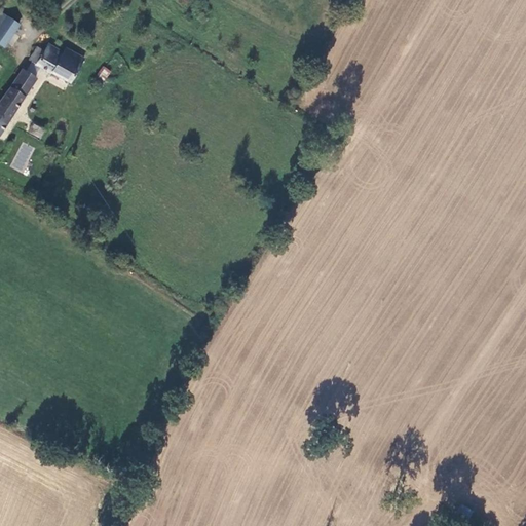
[(0,36),(11,21),(0,12),(0,36)]
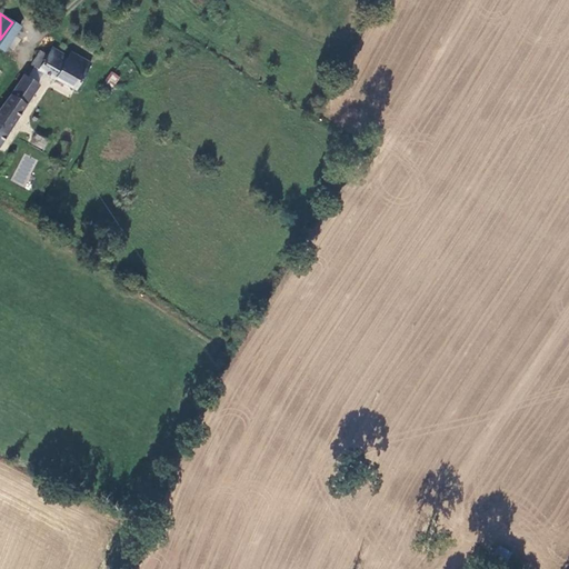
[(52,59),(40,51),(31,63),(73,90),(90,62),(70,50),(67,56),(58,50),(52,59)]
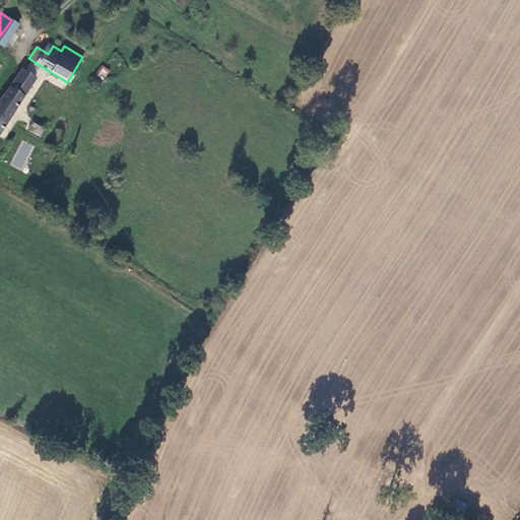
[(25,69),(34,73),(38,66),(29,62),(25,69)]
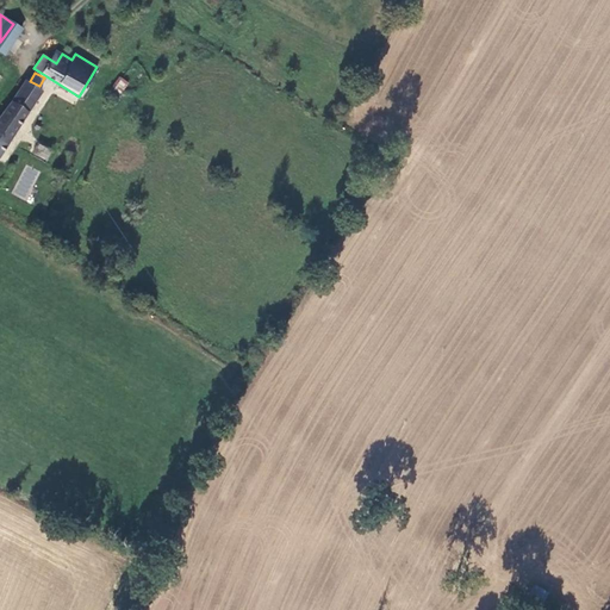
[(112,86),(120,93),(129,82),(119,75),(112,86)]
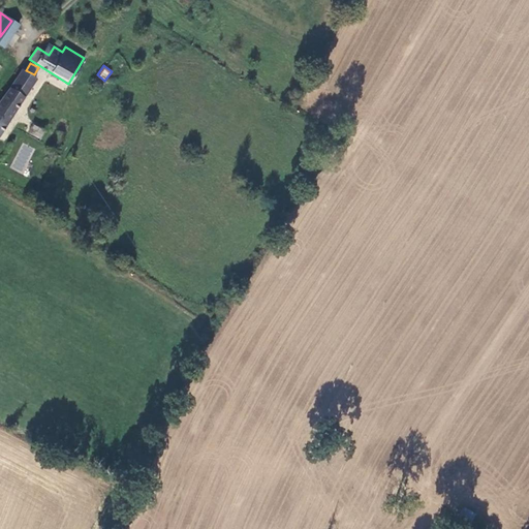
[(0,95),(0,123),(37,80),(24,69),(0,95)]
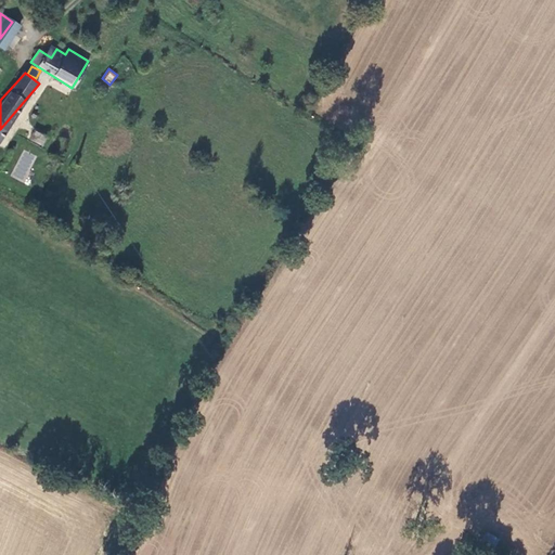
[(57,127),(30,108),(15,132),(42,150),(57,127)]
